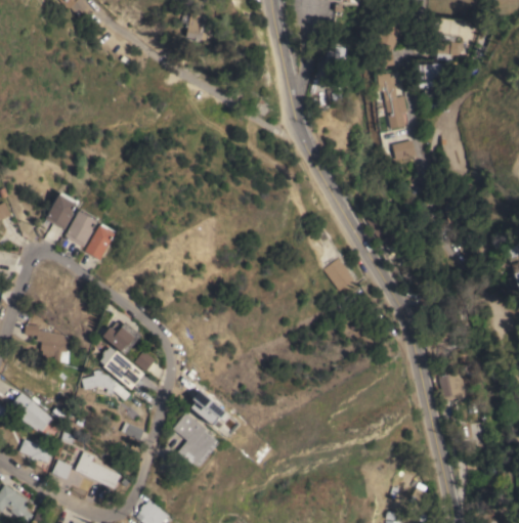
[(89,0),(95,7),(84,17),(75,6),(72,8),(65,0),(89,0)]
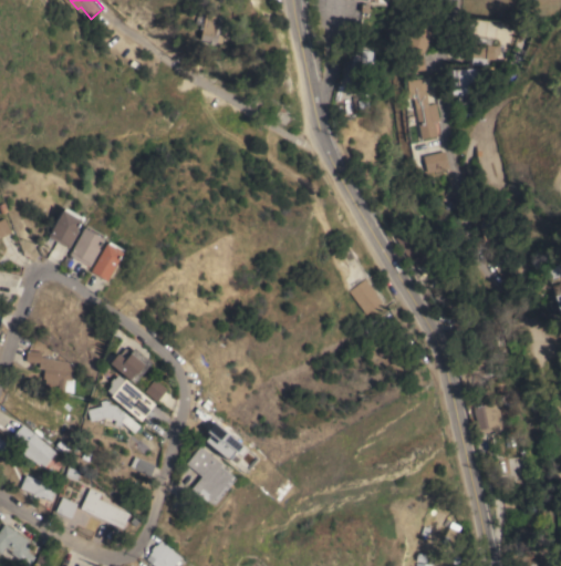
[(221,13),(219,22),(226,23),(224,33),(229,33),(227,42),(220,41),(220,43),(211,41),(211,39),(206,38),(211,11),(221,13)]
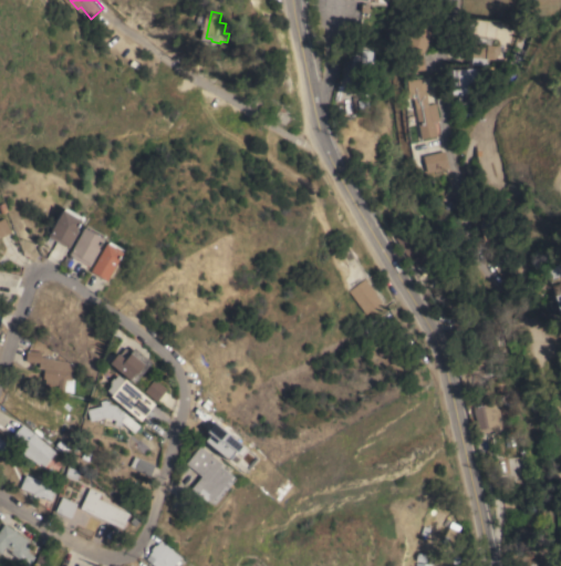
[(428,54),(406,45),(418,13),(440,22),(428,54)]
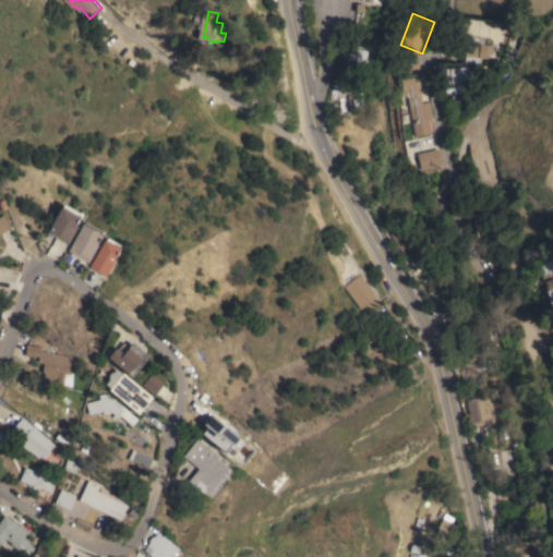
[(484,56),(484,63),(470,62),(471,41),(477,41),(477,35),(489,36),(489,43),(499,44),(497,50),(494,57),(484,56)]
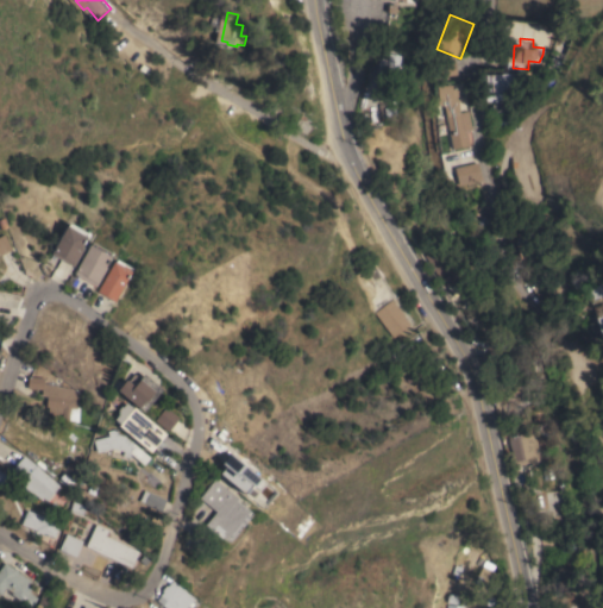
[(384,56),(394,57),(395,52),(406,54),(404,64),(407,64),(406,75),(403,75),(402,83),(387,82),(388,77),(382,77),(384,56)]
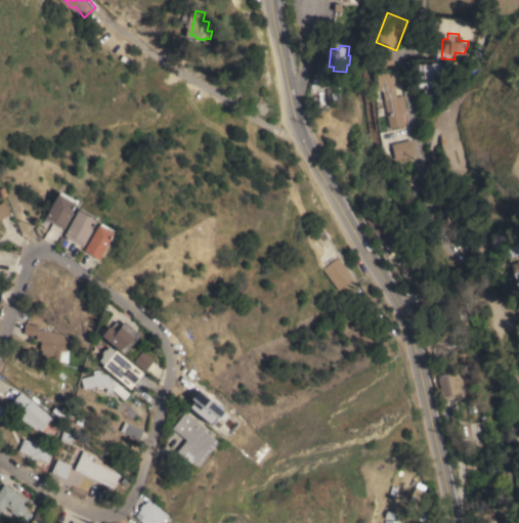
[(449,60),(451,84),(440,85),(441,96),(429,97),(428,86),(423,86),(422,76),(424,76),(423,63),(449,60)]
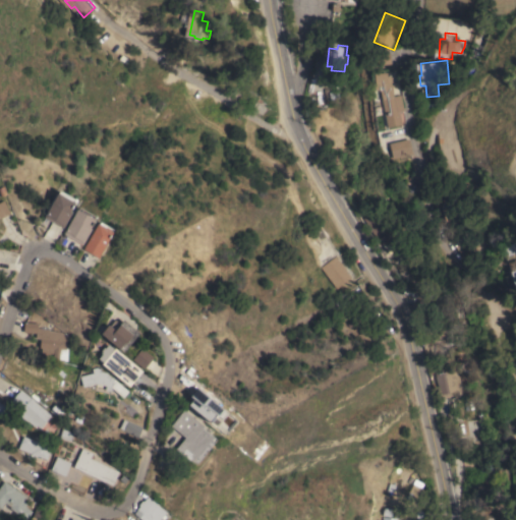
[(376,73),(388,72),(389,75),(393,75),(395,96),(402,95),(405,110),(401,111),(403,124),(389,127),(382,90),(380,91),(380,90),(377,90),(376,82),(377,82),(376,73)]
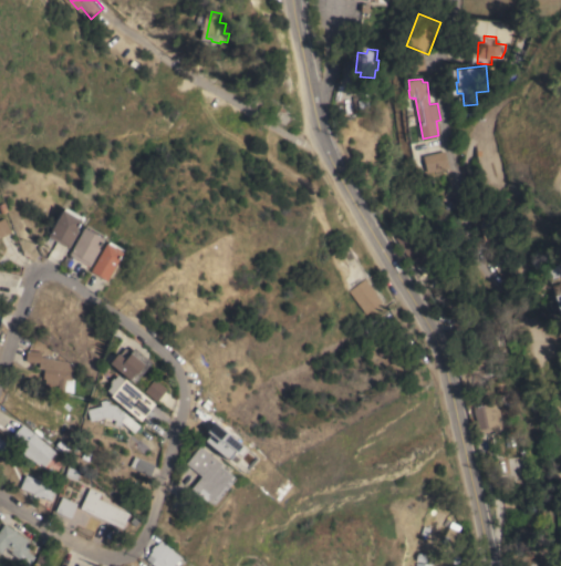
[(447,151),(450,167),(429,172),(425,155),(447,151)]
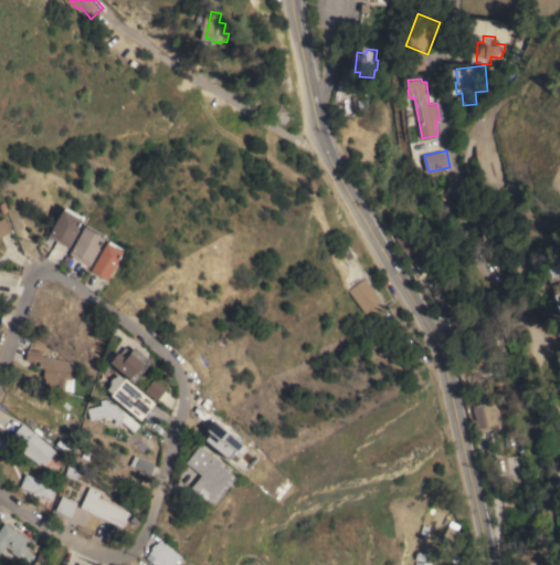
[(500,175),(488,179),(481,155),(492,150),(500,175)]
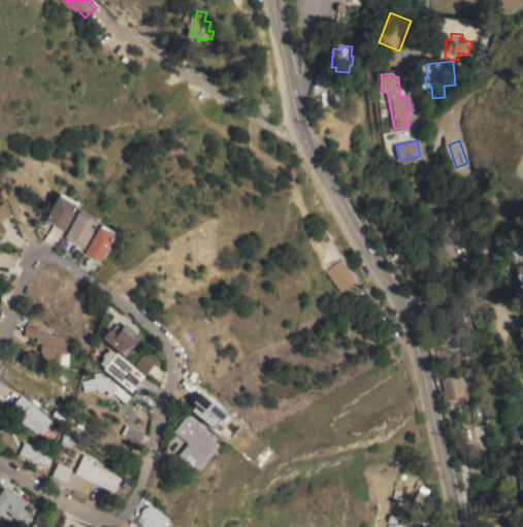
[(43,221),(58,196),(59,196),(60,194),(77,204),(71,215),(72,216),(63,232),(43,221)]
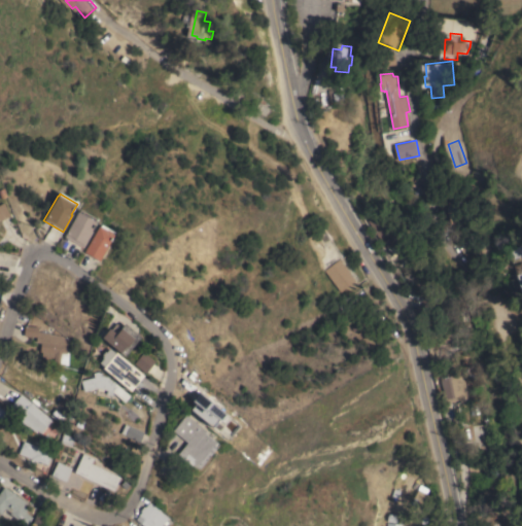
[(0,206),(6,203),(13,216),(2,222),(2,220),(0,223),(0,206)]
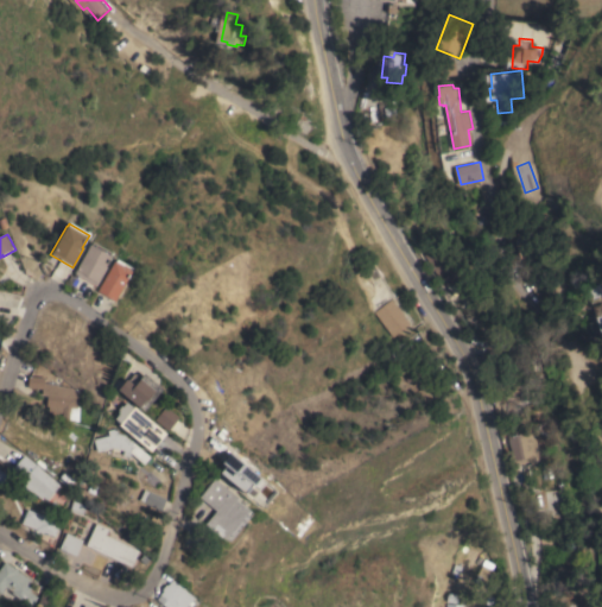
[(74,273),(90,245),(90,246),(93,242),(112,254),(111,257),(112,258),(106,267),(107,269),(96,286),(74,273)]
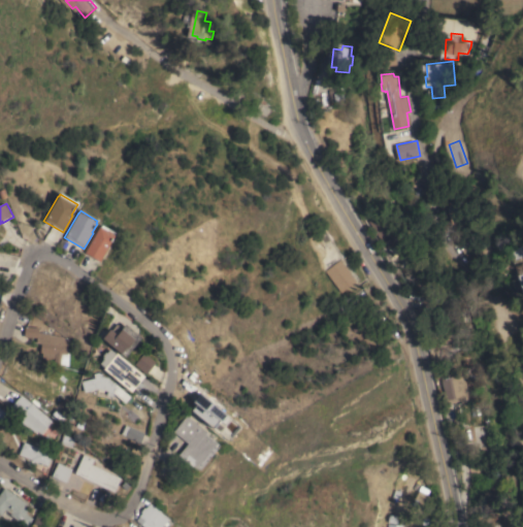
[(84,254),(99,227),(100,228),(101,226),(115,233),(113,235),(115,236),(99,262),(84,254)]
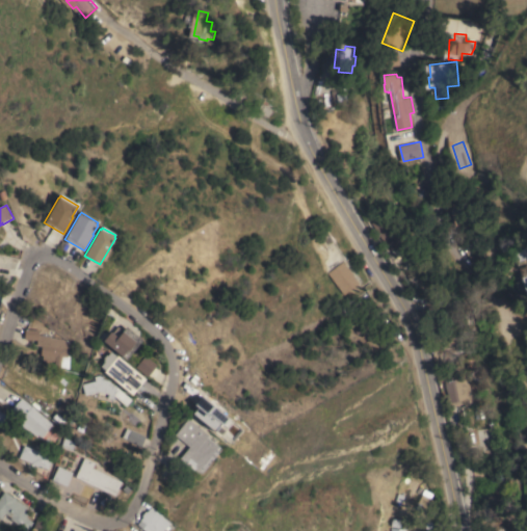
[(502,253),(488,256),(482,235),(497,231),(498,238),(499,237),(501,242),(499,243),(502,253)]
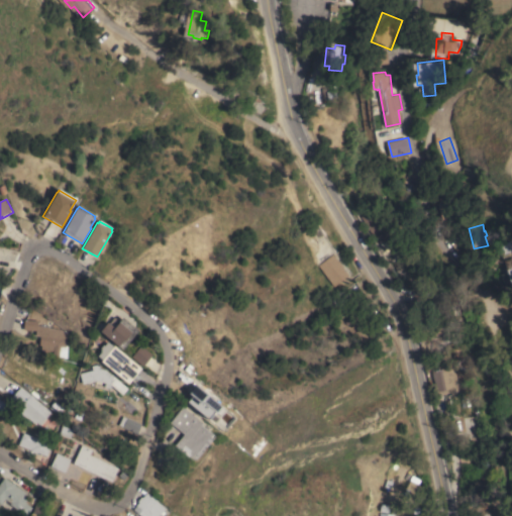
[(339,285),(323,264),(338,252),(342,258),(341,259),(352,274),(339,285)]
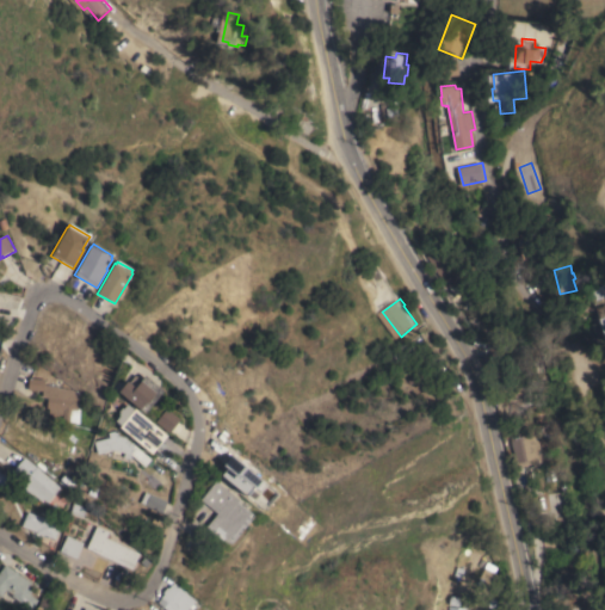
[(143,414),(117,393),(127,382),(128,383),(134,376),(140,381),(143,376),(162,392),(143,414)]
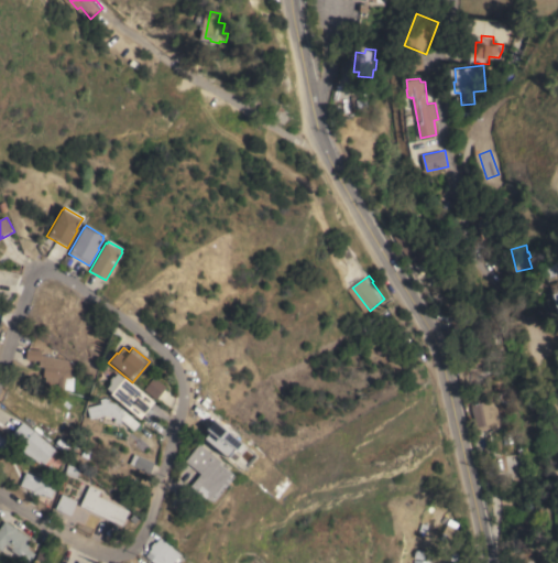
[(43,349),(43,355),(56,356),(56,357),(67,358),(67,364),(73,364),(73,366),(75,366),(74,370),(72,369),(72,372),(74,372),(74,377),(76,377),(75,391),(59,390),(59,383),(46,382),(47,377),(45,377),(46,367),(41,366),(41,360),(28,359),(29,348),(43,349)]
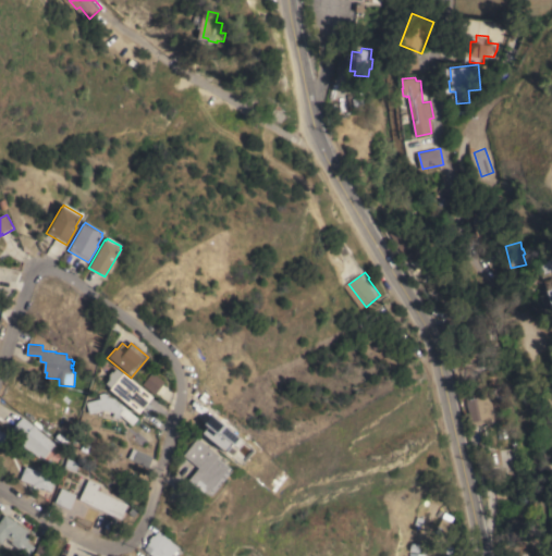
[(154,398),(139,416),(110,391),(111,390),(107,385),(110,381),(109,380),(110,379),(109,378),(112,373),(113,374),(117,370),(123,375),(124,373),(154,398)]
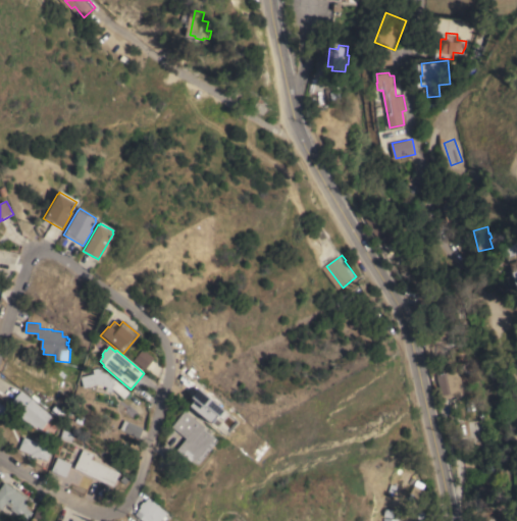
[(154,358),(145,369),(134,360),(143,349),(154,358)]
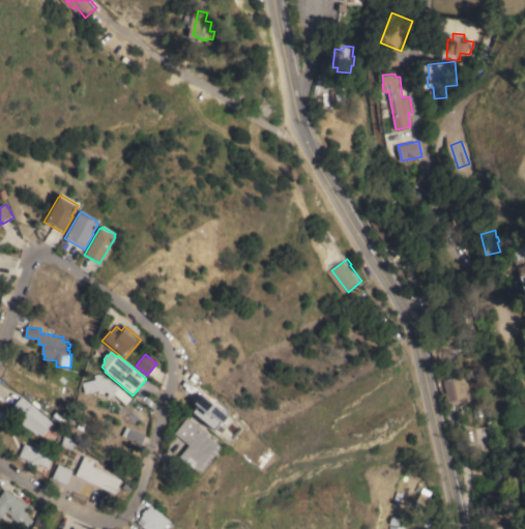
[(96,380),(95,376),(103,374),(104,378),(111,380),(111,381),(115,384),(117,385),(132,399),(126,406),(115,395),(113,399),(108,398),(110,393),(101,390),(86,394),(83,383),(96,380)]
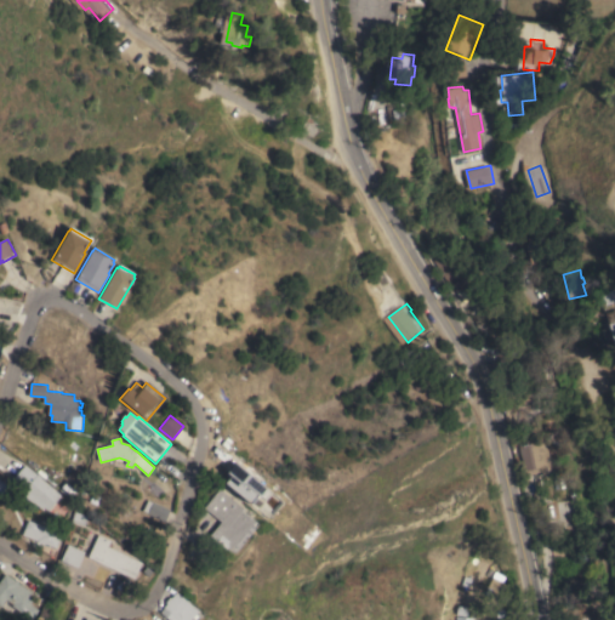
[(557,467),(531,473),(524,444),(551,438),(557,467)]
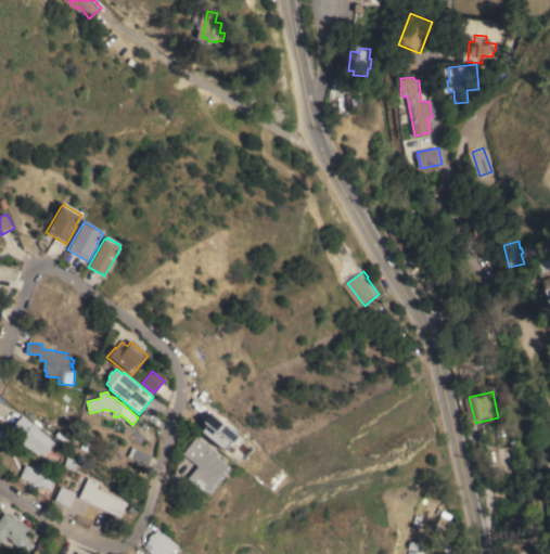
[(203,430),(244,461),(256,443),(215,413),(203,430)]
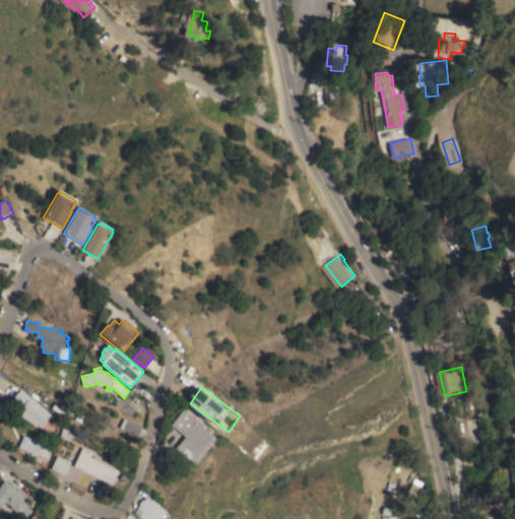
[(34,398),(35,397),(38,400),(37,401),(54,415),(44,428),(41,426),(39,427),(21,415),(25,411),(14,402),(23,390),(34,398)]
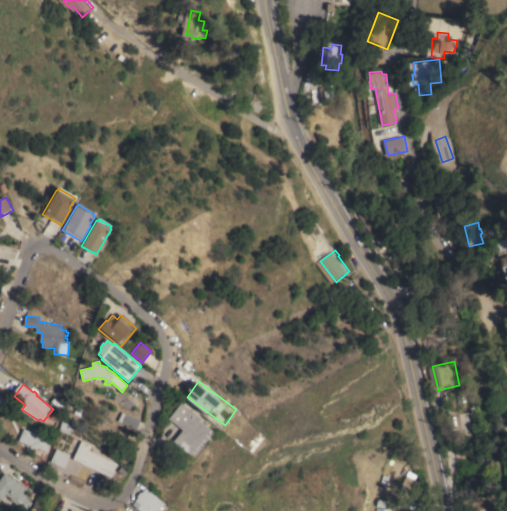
[(200,421),(198,423),(209,431),(188,457),(171,443),(181,431),(167,420),(180,404),(200,421)]
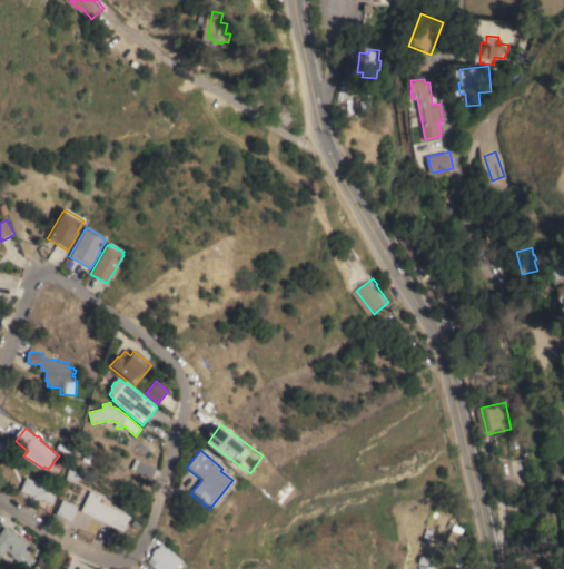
[(148,464),(149,461),(155,463),(154,467),(157,469),(152,479),(132,470),(137,460),(148,464)]
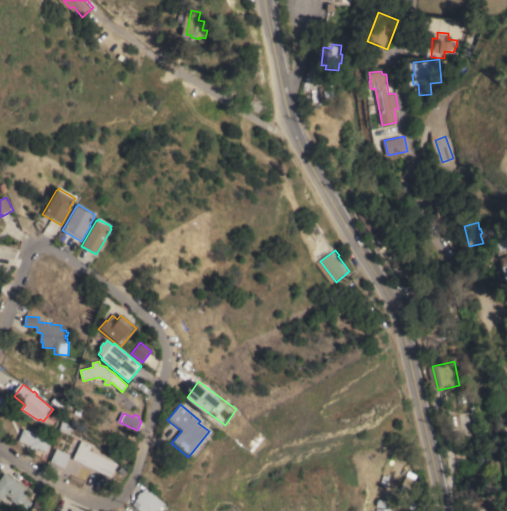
[(25,422),(41,428),(38,435),(50,439),(45,453),(30,447),(30,446),(18,441),(25,422)]
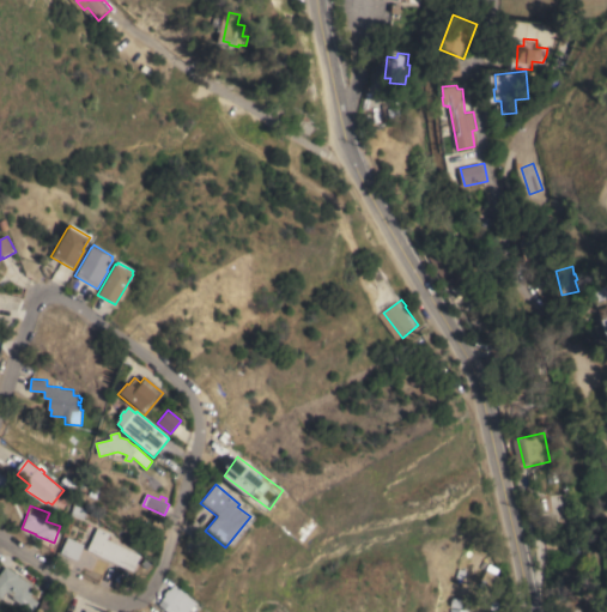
[(76,506),(87,509),(85,520),(73,516),(76,506)]
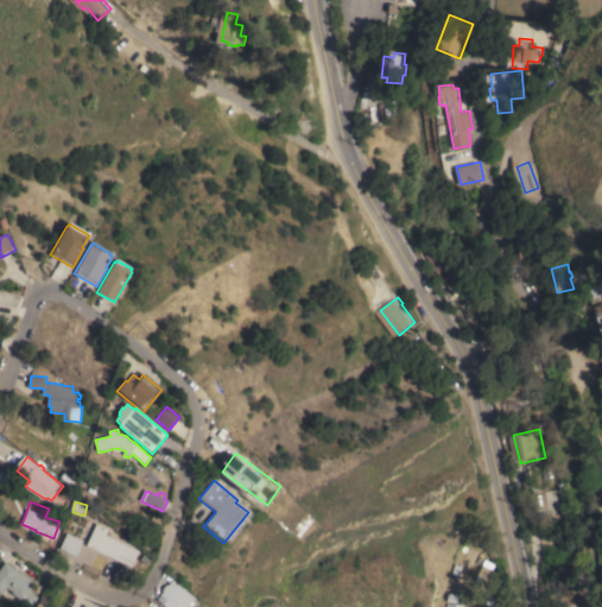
[(126,545),(127,543),(130,545),(130,547),(140,552),(133,569),(87,547),(97,525),(111,531),(107,537),(126,545)]
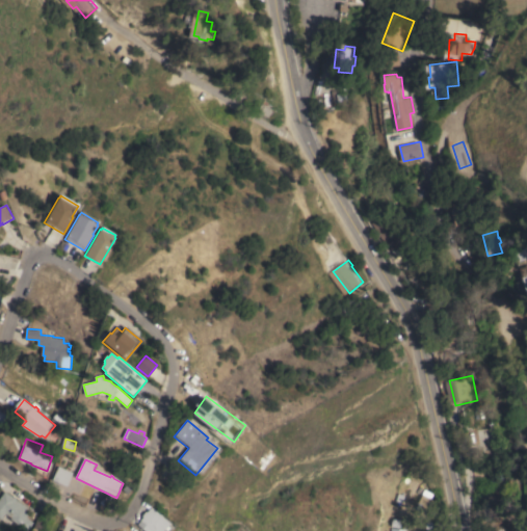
[(74,473),(68,486),(53,480),(59,467),(74,473)]
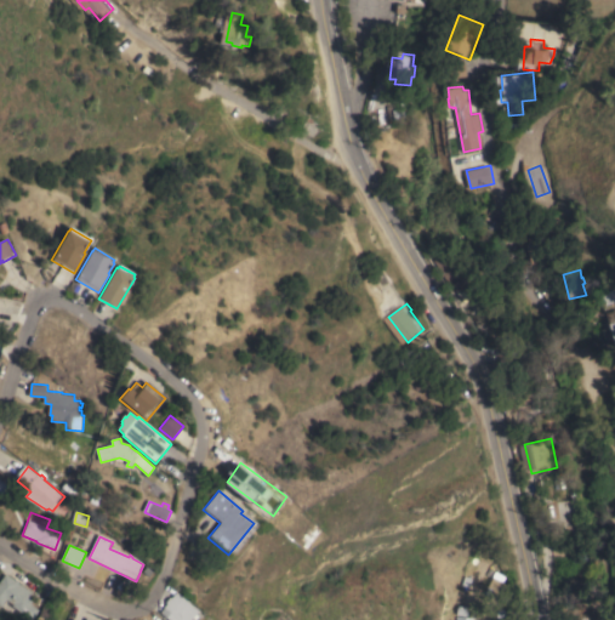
[(0,582),(6,574),(38,596),(32,604),(40,610),(33,619),(18,619),(16,618),(16,616),(0,604),(0,582)]
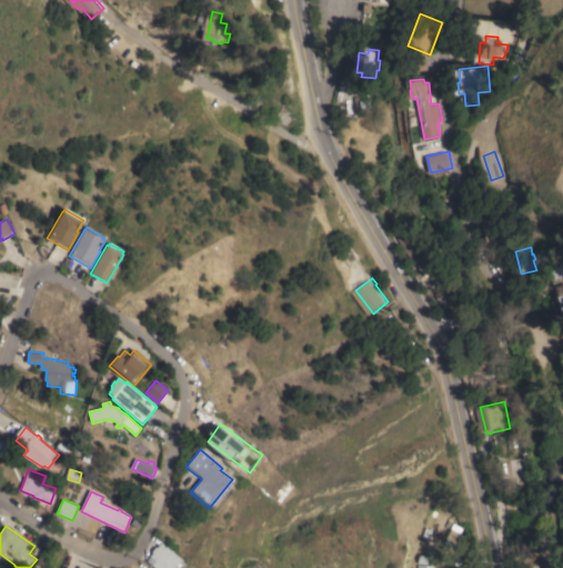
[(156,552),(153,551),(157,548),(158,550),(163,544),(182,559),(187,566),(181,567),(170,567),(167,565),(164,567),(156,567),(149,562),(152,558),(151,558),(156,552)]
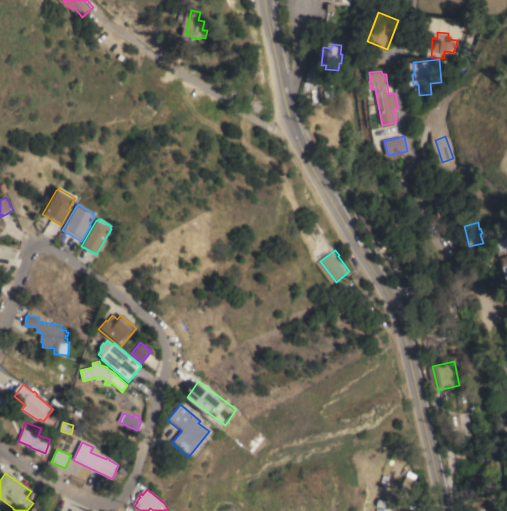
[(378,510),(390,510),(393,500),(381,498),(378,510)]
